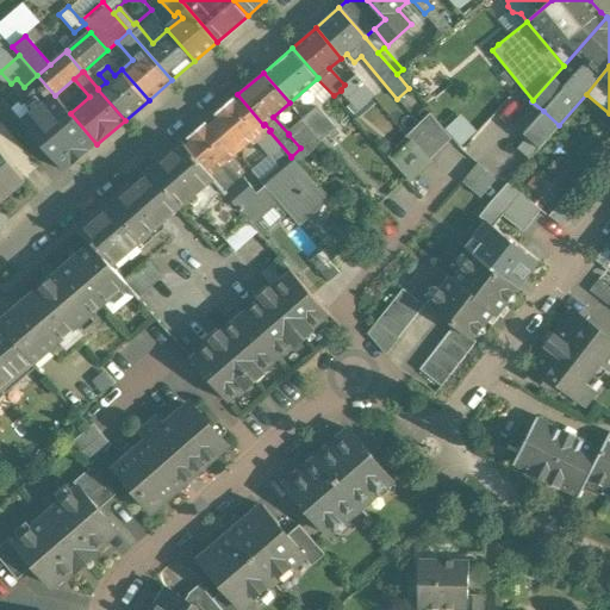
[(24,87),(2,105),(19,125),(55,95),(37,75),(24,87)]
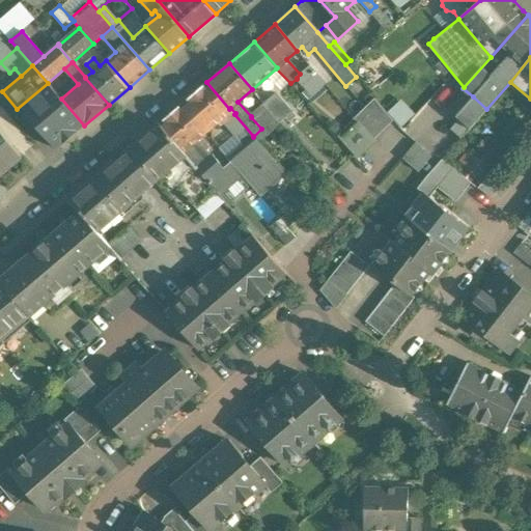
[(300,74),(297,78),(297,79),(307,90),(317,81),(320,85),(325,82),(310,65),(300,74)]
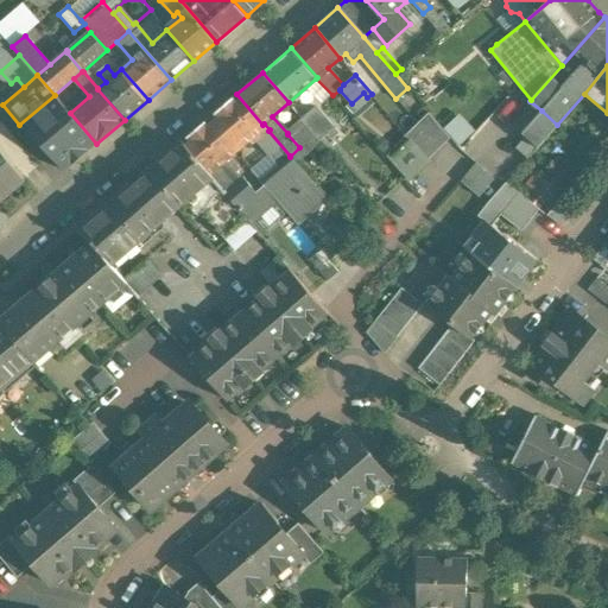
[(236,94),(211,116),(239,150),(240,150),(251,140),(253,144),(257,140),(270,157),(276,152),(284,162),(290,156),(268,131),(270,130),(264,124),(263,125),(236,94)]
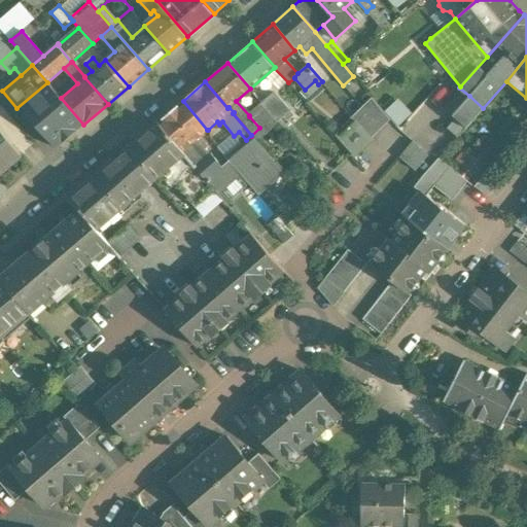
[(290,110),(276,93),(261,105),(273,117),(276,121),(290,110)]
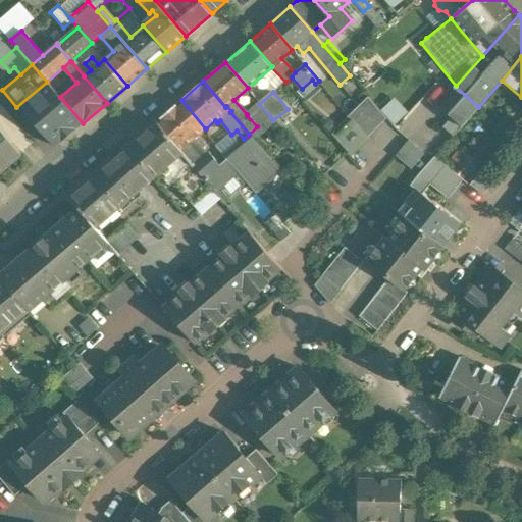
[(465,95),(449,114),(452,117),(444,126),(453,136),(478,107),(465,95)]
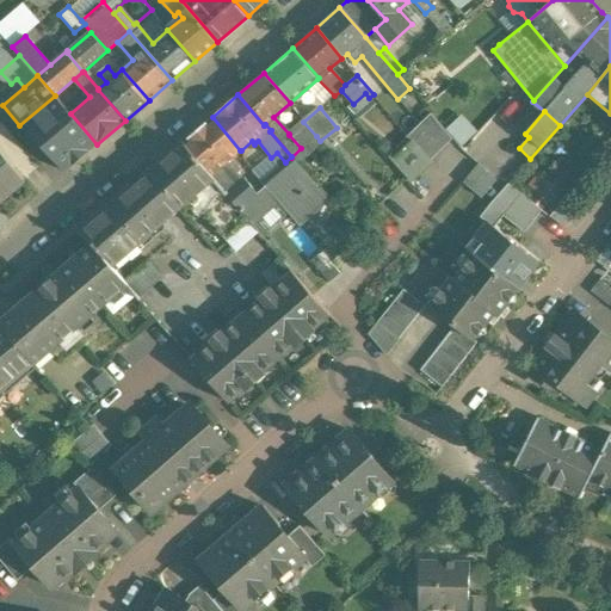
[(71,113),(39,140),(36,135),(31,140),(62,174),(97,144),(71,113)]
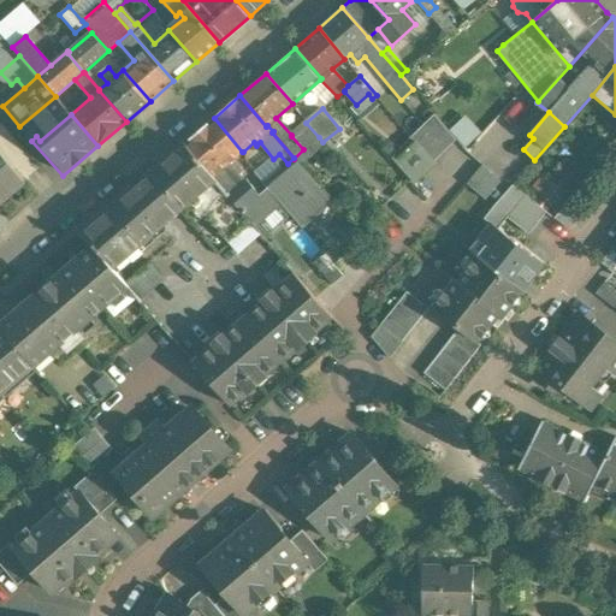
[(456,140),(433,114),(433,116),(436,119),(415,140),(434,161),(456,140)]
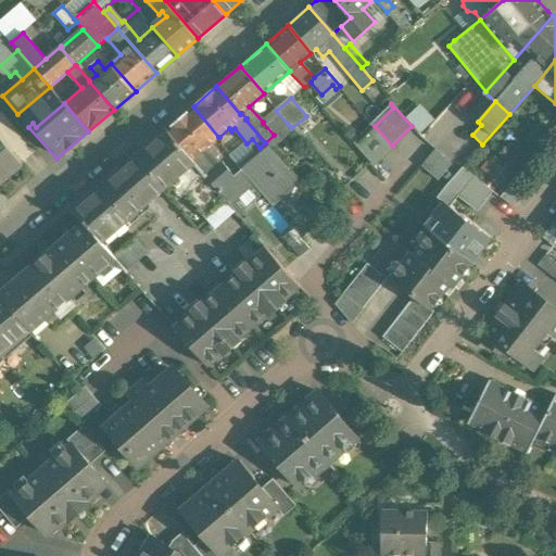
[(193,106),(166,130),(218,191),(236,211),(240,206),(234,199),(253,182),(242,169),(235,177),(222,162),(215,168),(201,152),(218,137),(193,106)]
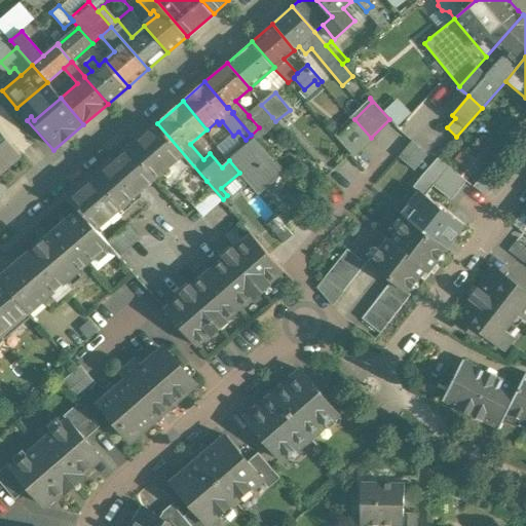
[(272,117),(261,105),(249,115),(249,116),(259,127),(272,117)]
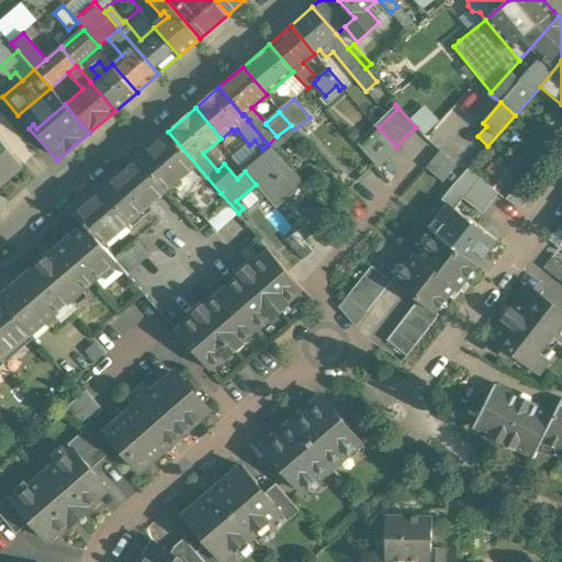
[(379,127),(360,147),(378,167),(397,148),(396,147),(379,127)]
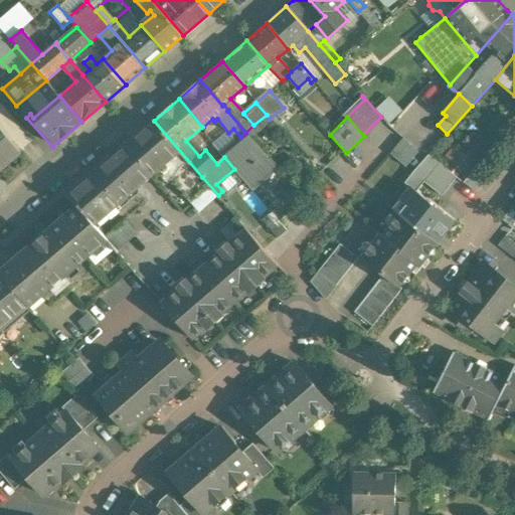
[(112,157),(138,187),(161,167),(183,193),(202,177),(154,121),(112,157)]
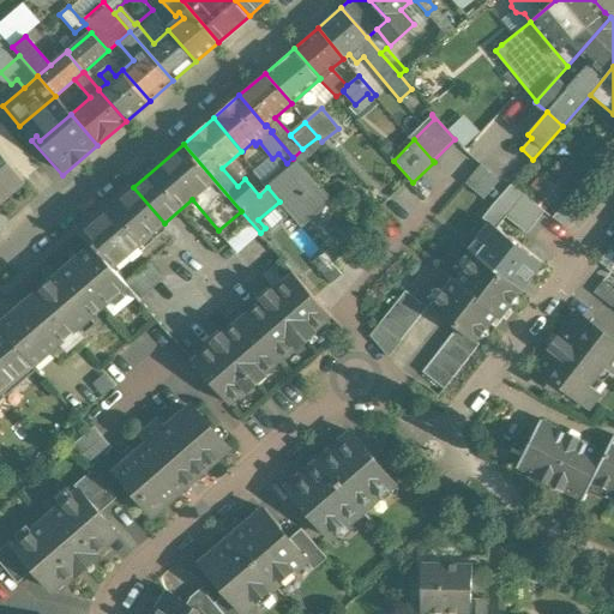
[(0,152),(0,203),(25,182),(0,152)]
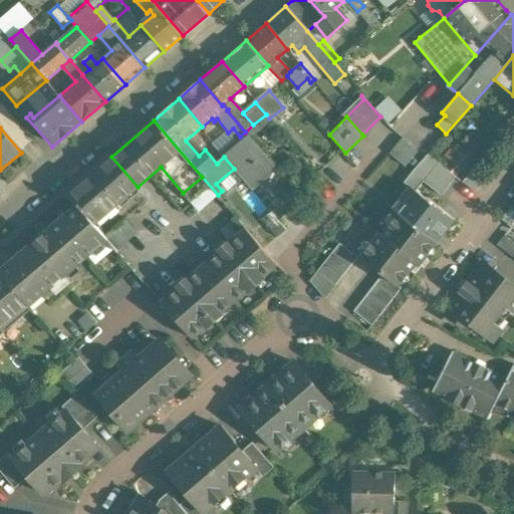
[(275,168),(245,133),(240,137),(221,153),(234,169),(251,188),(275,168)]
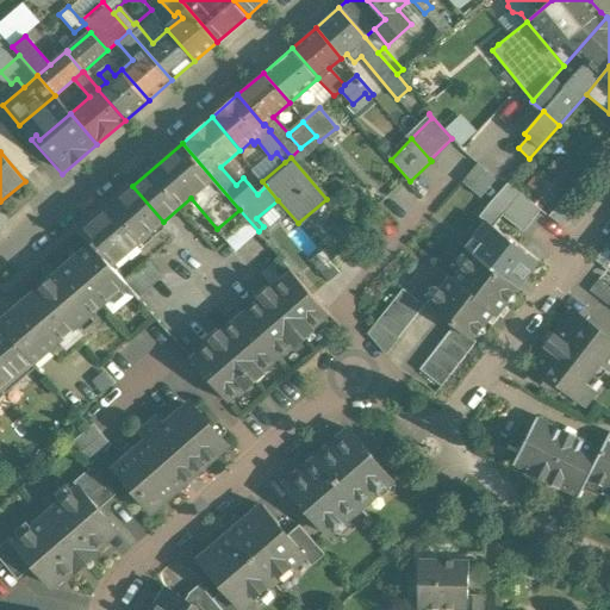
[(480,162),(466,180),(485,195),(499,178),(480,162)]
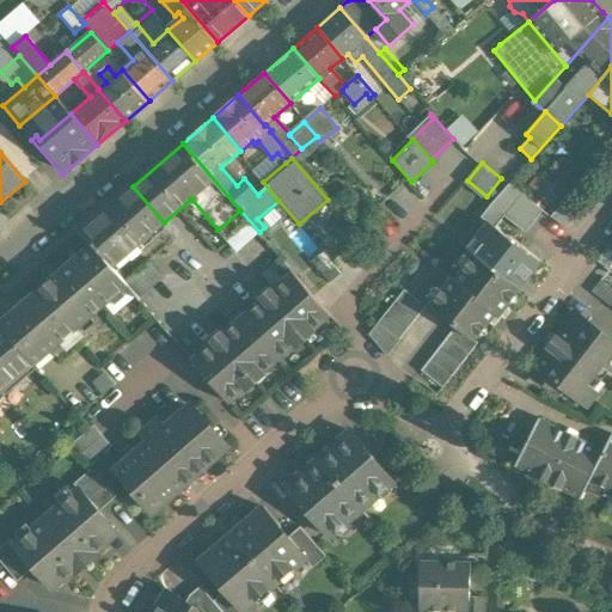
[(544,210),(509,184),(482,218),(488,222),(488,221),(496,227),(505,216),(526,233),(544,210)]
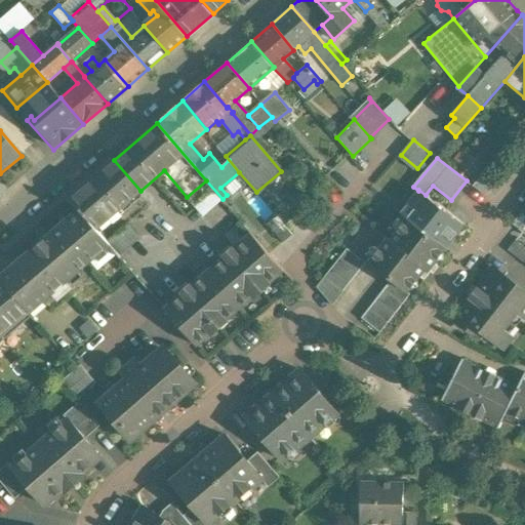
[(140,191),(114,160),(70,198),(80,211),(96,229),(140,191)]
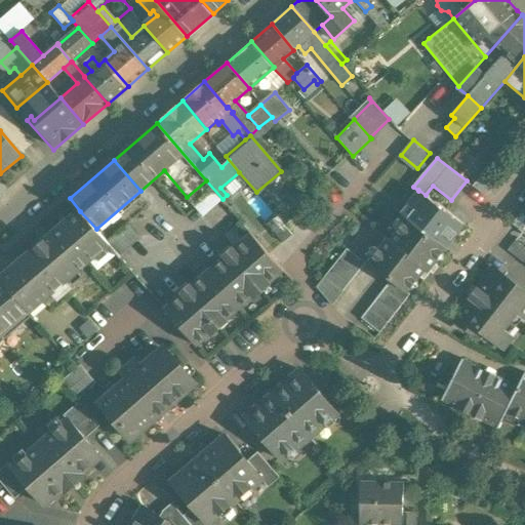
[(480,177),(473,186),(486,197),(492,188),(480,177)]
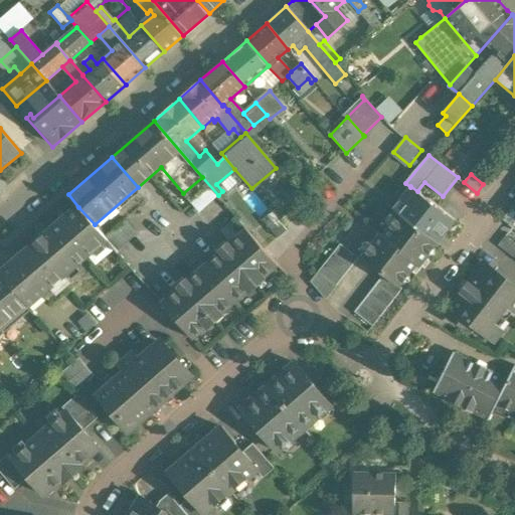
[(455,221),(419,193),(417,191),(410,186),(410,187),(399,200),(405,205),(399,213),(438,243),(455,221)]
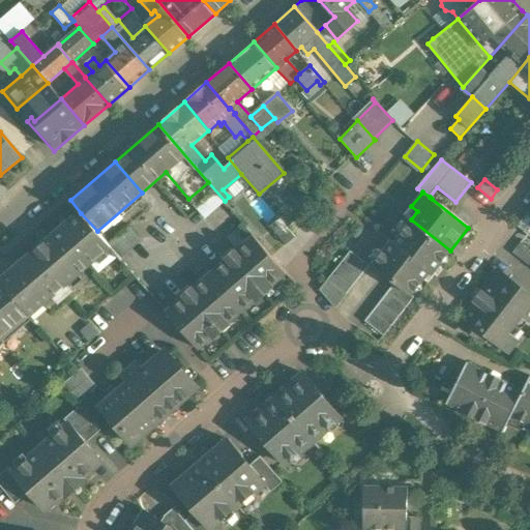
[(81,213),(0,282),(28,315),(40,304),(41,304),(110,246),(97,231),(81,213)]
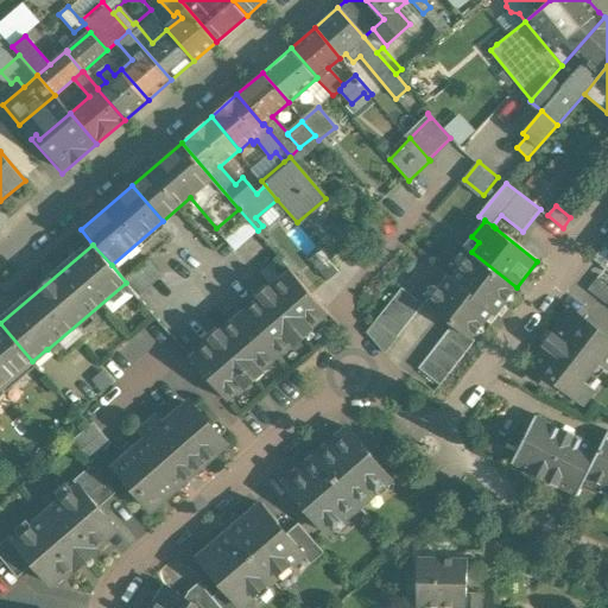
[(339,272),(320,251),(309,259),(328,280),(339,272)]
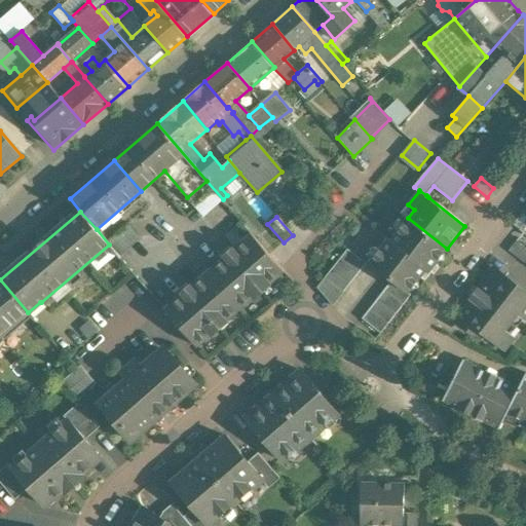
[(447,249),(408,218),(390,240),(426,269),(426,270),(428,272),(447,249)]
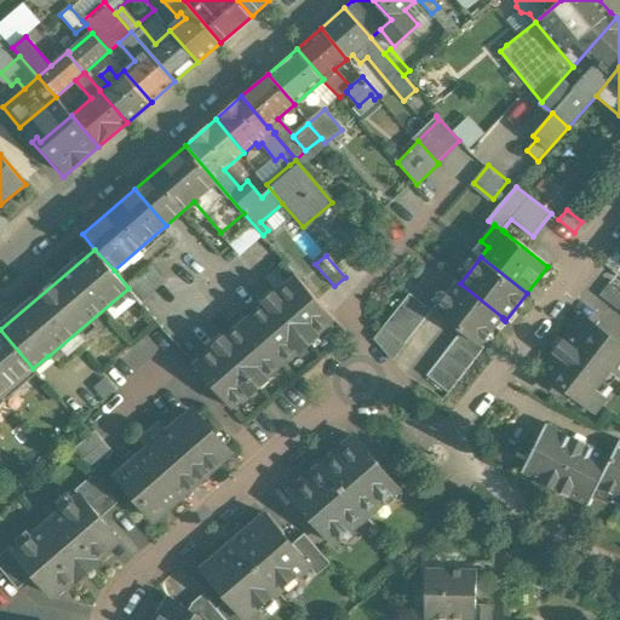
[(160,258),(135,267),(143,294),(170,286),(160,258)]
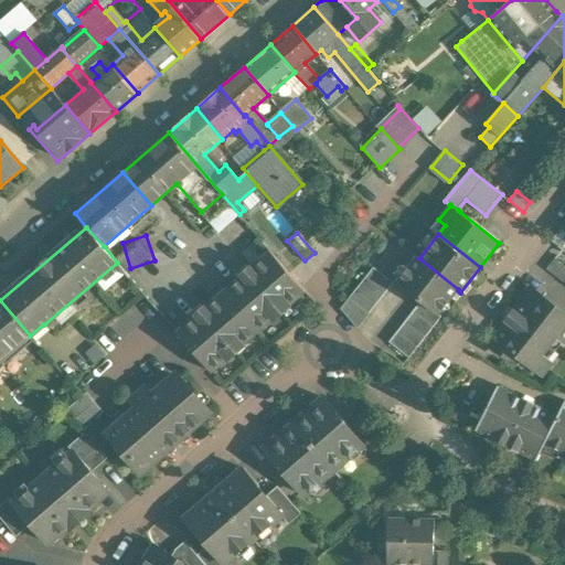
[(249,265),(240,274),(241,276),(205,307),(204,305),(193,313),(195,316),(177,331),(212,372),(306,291),(270,251),(252,267),(249,265)]
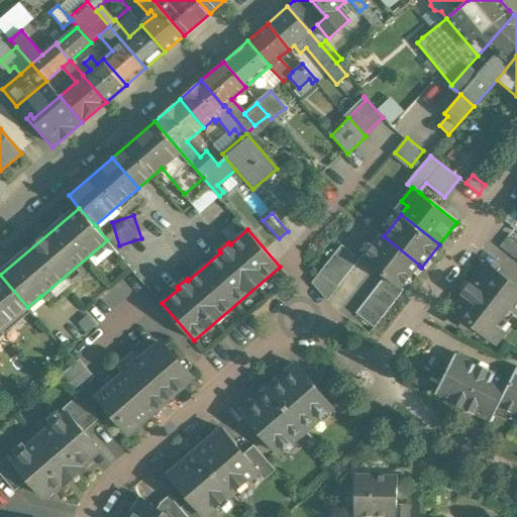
[(419,265),(384,236),(382,234),(363,257),(385,275),(401,288),(419,266),(419,265)]
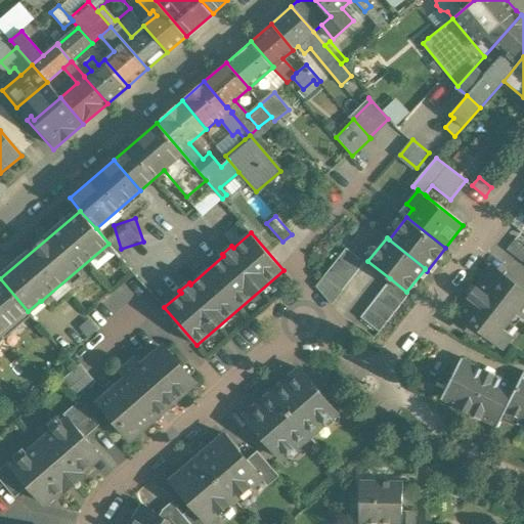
[(523,247),(515,239),(507,250),(523,263),(523,247)]
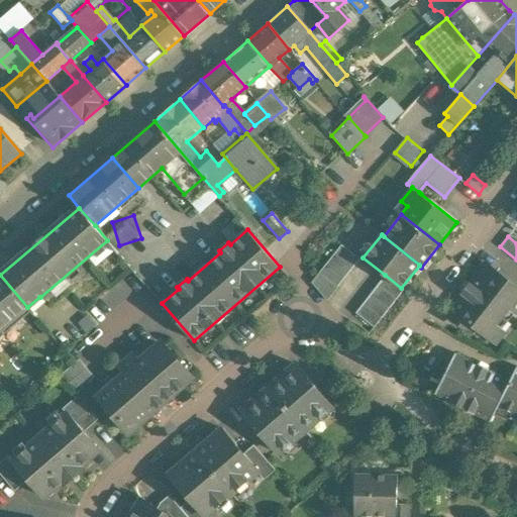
[(359,260),(341,244),(334,254),(352,269),(359,260)]
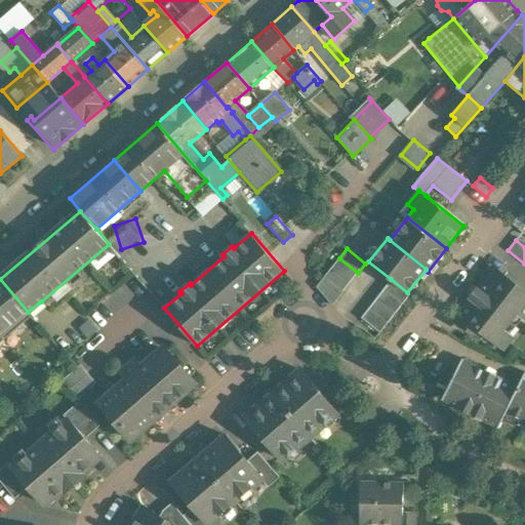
[(358,273),(339,258),(332,268),(351,283),(358,273)]
